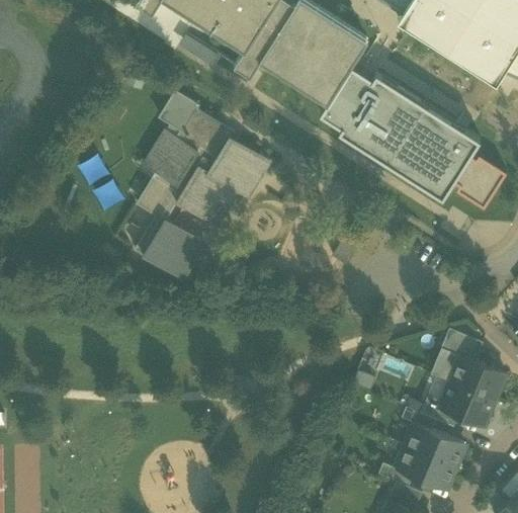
[(140,0),(136,7),(152,17),(162,2),(244,54),(234,70),(250,80),(260,65),(327,107),(351,69),(367,43),(301,1),(301,0),(140,0)]
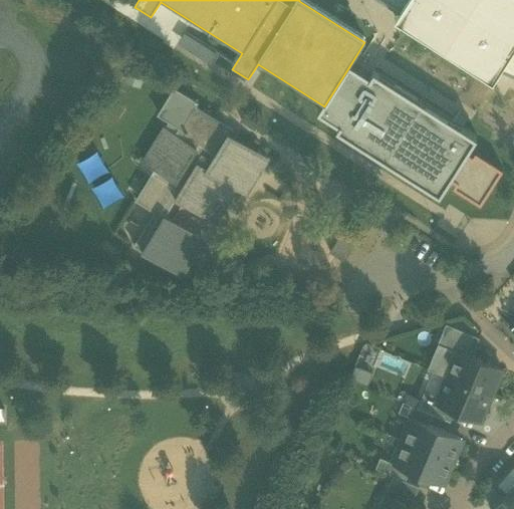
[(513,0),(373,0),(399,17),(395,23),(491,85),(497,74),(513,81),(513,0)]
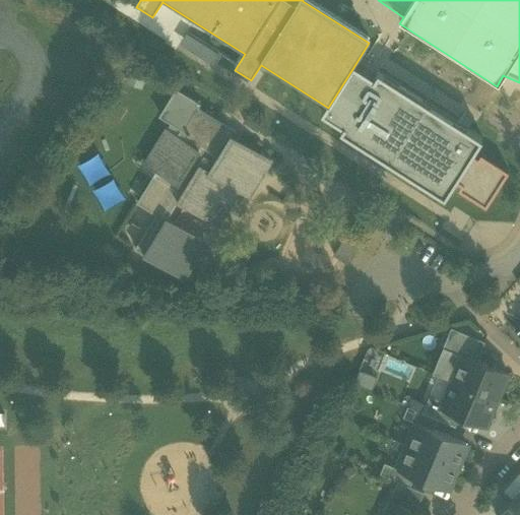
[(179,50),(216,67),(221,55),(184,38),(179,50)]
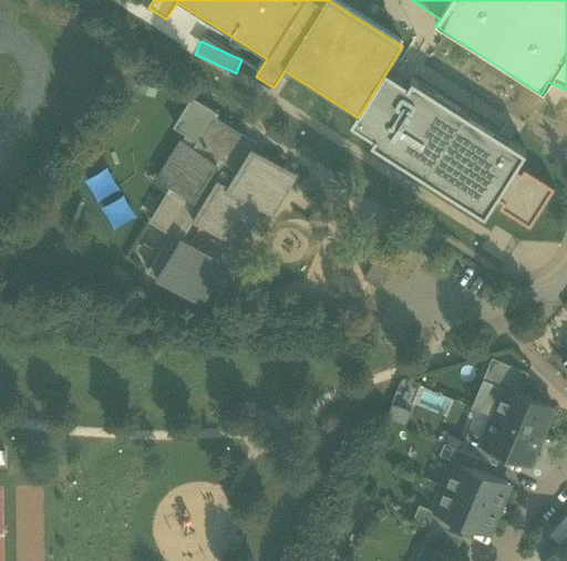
[(408,90),(384,75),(358,117),(350,127),(374,143),(371,148),(484,220),(496,201),(503,206),(500,213),(528,230),(553,193),(524,175),(521,178),(513,174),(524,156),(412,84),(408,90)]
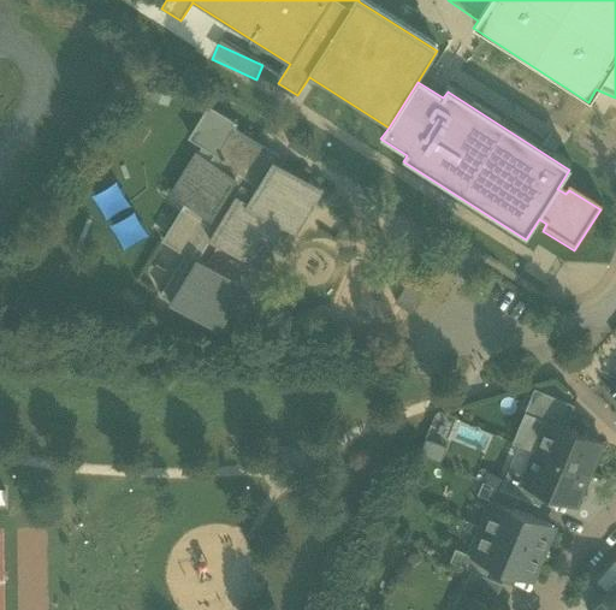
[(188,143),(214,159),(209,167),(196,159),(172,199),(184,207),(161,244),(185,259),(160,300),(219,337),(247,294),(197,262),(209,242),(253,270),(278,229),(289,236),(317,193),(272,165),(276,159),(235,134),(237,129),(208,111),(188,143)]
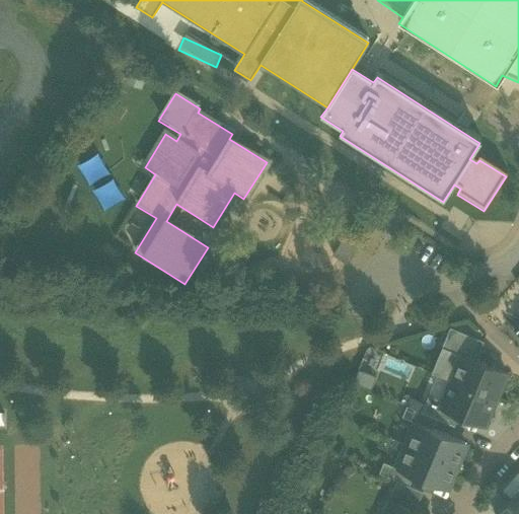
[(461,358),(475,364),(484,346),(449,332),(442,352),(461,358)]
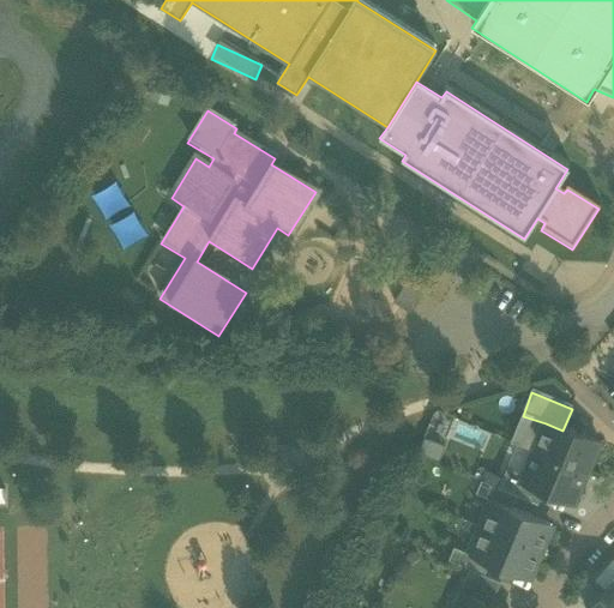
[(533,455),(587,476),(600,446),(563,431),(546,423),(533,455)]
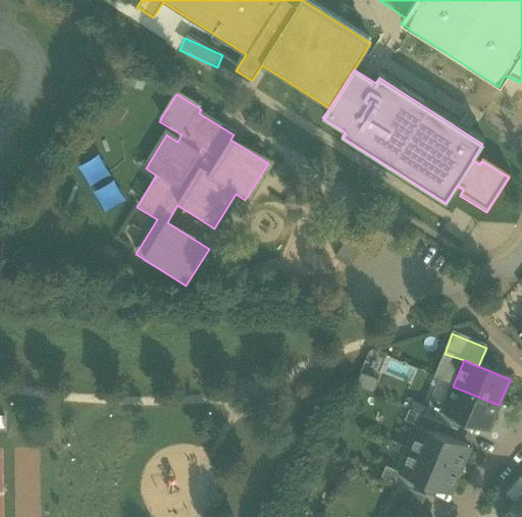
[(499,405),(453,386),(445,406),(442,413),(462,421),(487,432),(499,405)]
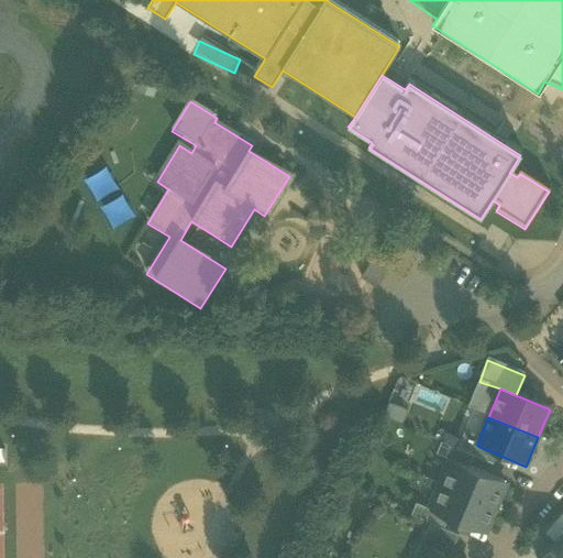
[(477,446),(479,438),(464,433),(456,451),(474,459),(493,467),(498,455),(477,446)]
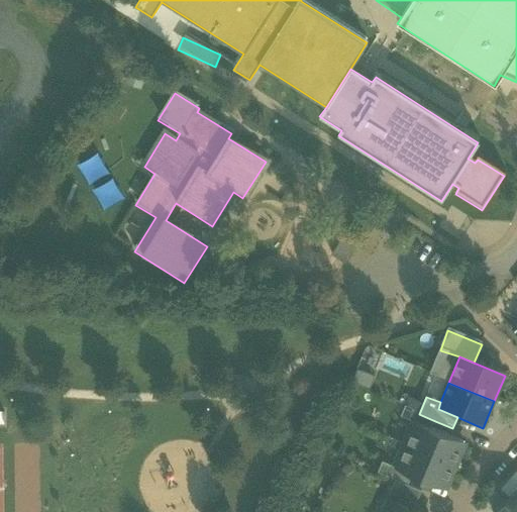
[(413,425),(430,432),(435,421),(419,414),(405,409),(401,419),(413,425)]
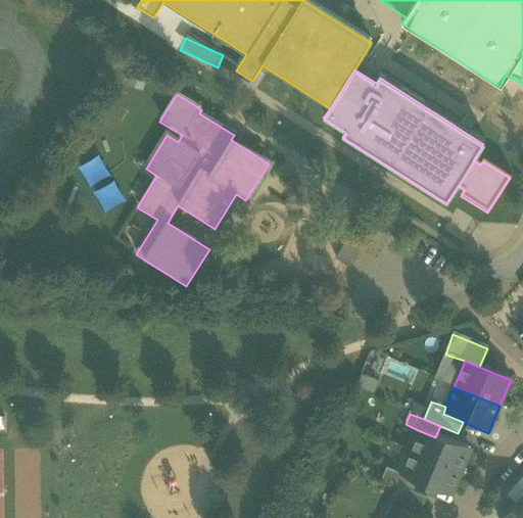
[(409,453),(461,474),(469,452),(435,437),(418,430),(409,453)]
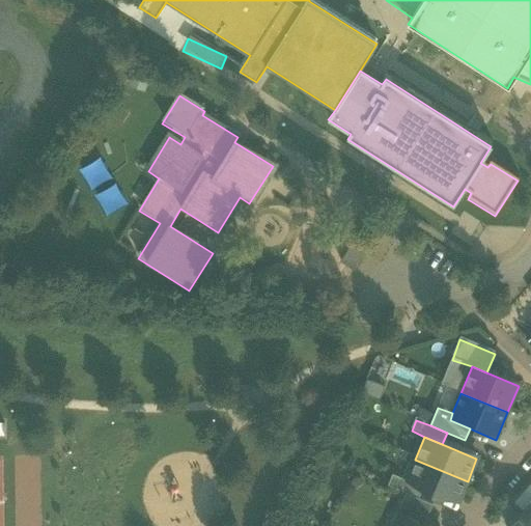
[(422,490),(457,504),(468,481),(415,460),(406,483),(422,490)]
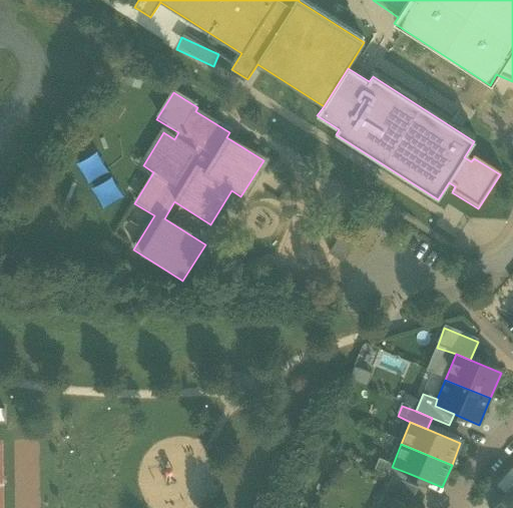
[(392,479),(404,484),(408,473),(392,467),(379,462),(375,472),(392,479)]
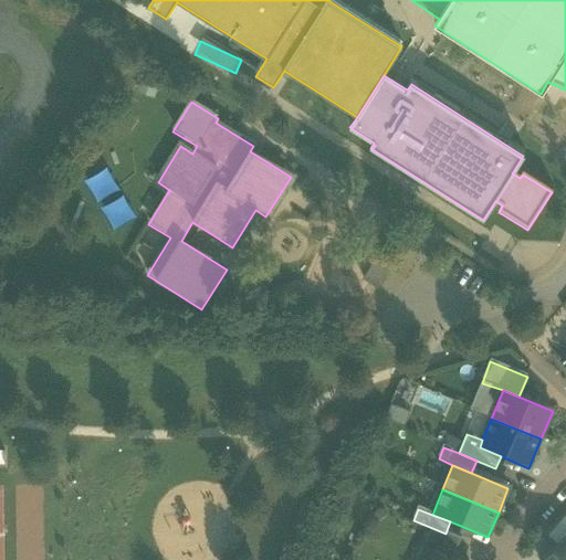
[(565,518),(547,538),(557,548),(565,538),(565,518)]
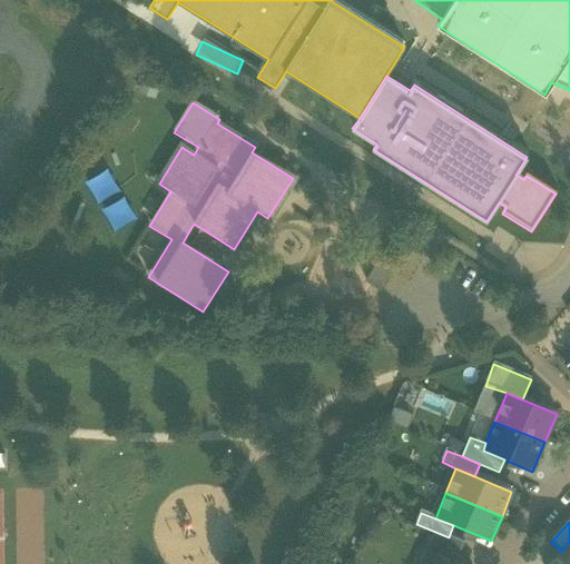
[(426,553),(453,563),(457,563),(464,544),(449,537),(435,532),(426,553)]
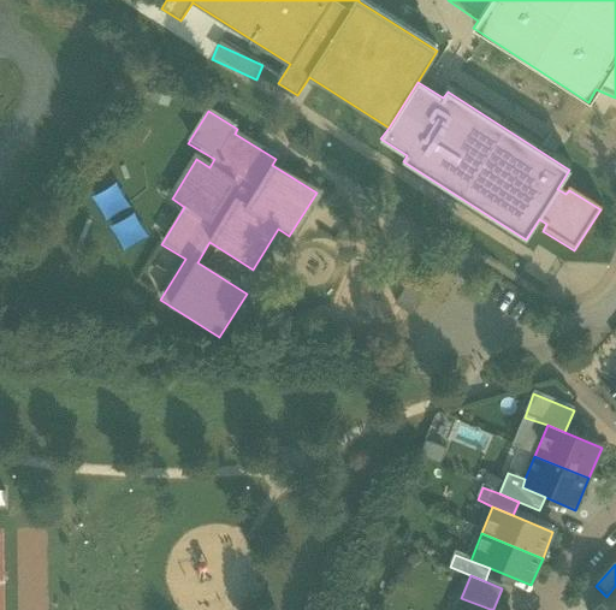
[(615,609),(615,586),(606,597),(593,609),(615,609)]
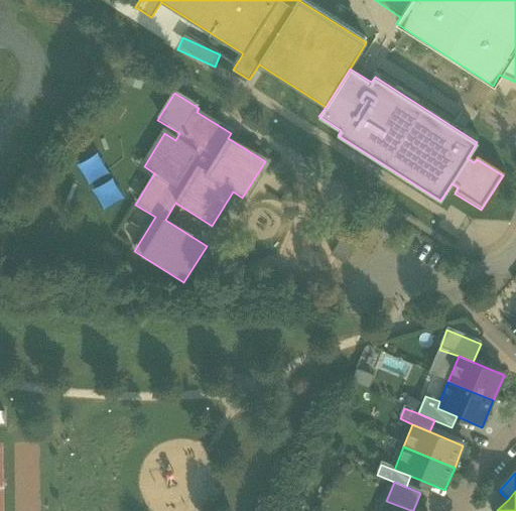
[(410,510),(386,501),(382,510),(410,510)]
